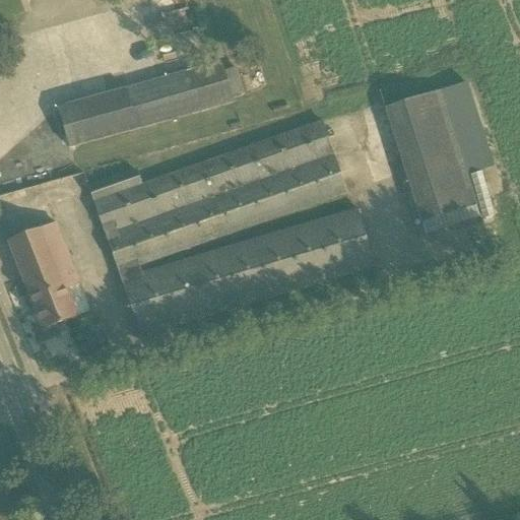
[(223,71),(221,63),(57,109),(58,111),(69,148),(233,102),(232,100),(223,71)]
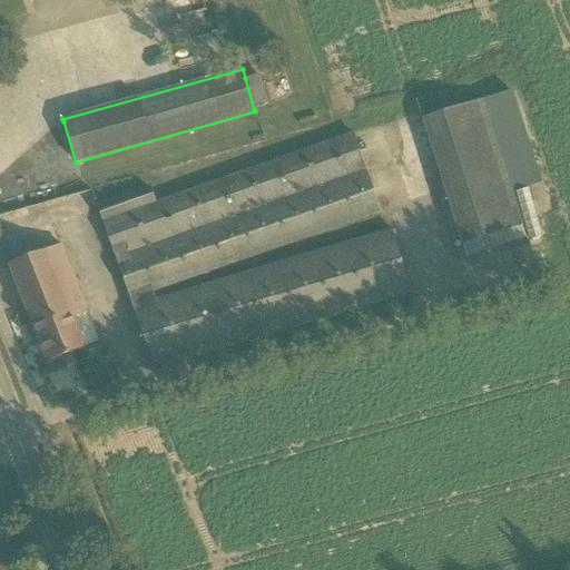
[(468,258),(524,239),(520,226),(523,225),(481,99),(421,119),(468,258)]
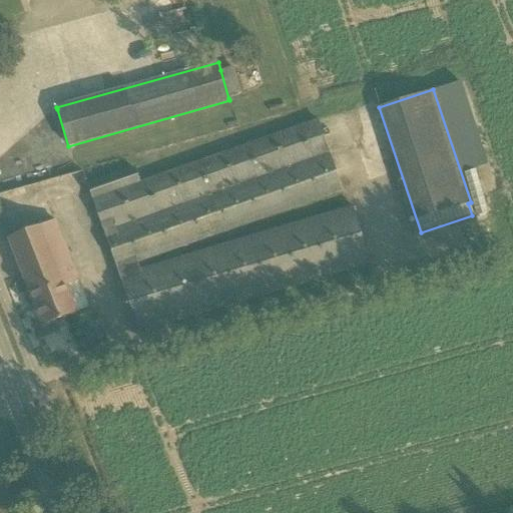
[(344,191),(318,118),(140,179),(136,167),(88,183),(137,330),(368,261),(352,205),(140,270),(138,263),(344,191)]
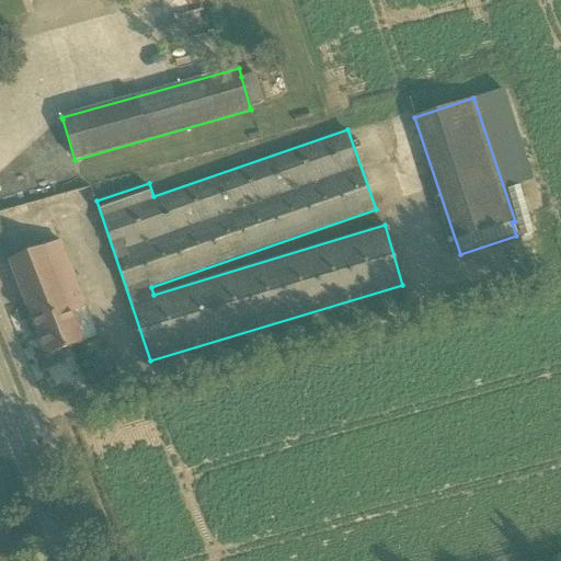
[(48,356),(84,343),(84,341),(73,312),(87,309),(88,309),(64,242),(11,262),(48,356)]
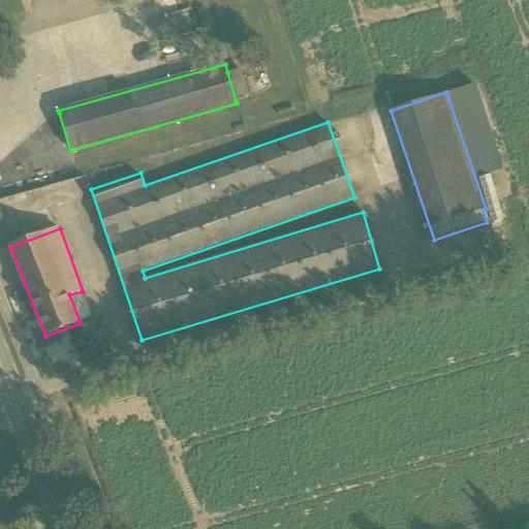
[(69,294),(80,321),(91,316),(82,291),(69,294)]
